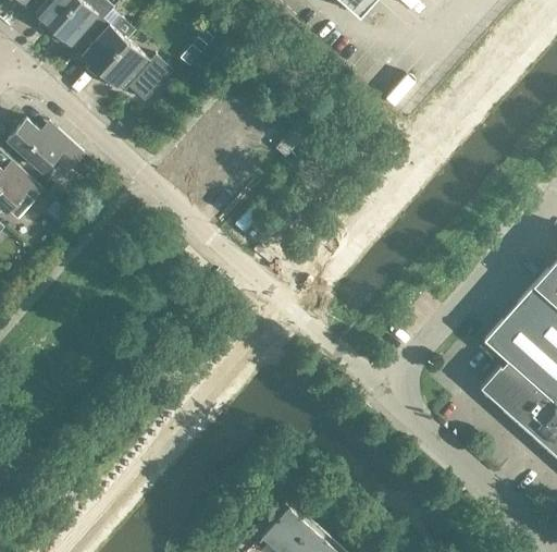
[(4,0),(11,5),(15,0),(16,0),(31,12),(40,0),(4,0)]
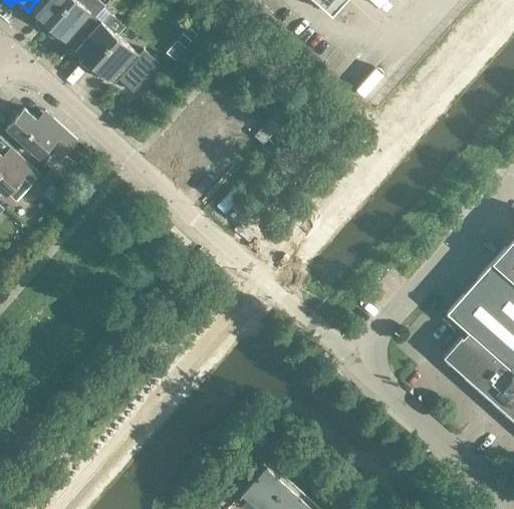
[(37,0),(28,11),(41,22),(36,28),(45,36),(75,2),(76,0),(37,0)]
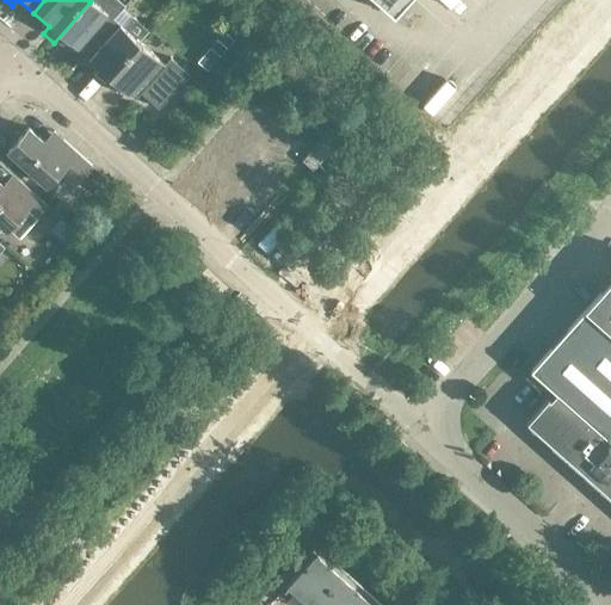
[(85,59),(115,25),(127,12),(113,0),(91,0),(90,2),(54,43),(65,51),(69,45),(85,59)]
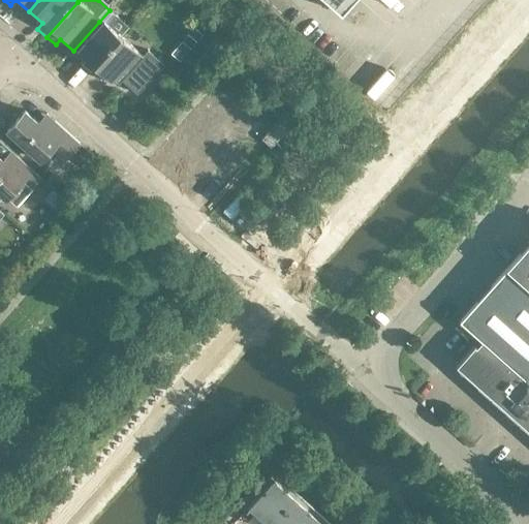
[(321,0),(343,19),(360,0),(321,0)]
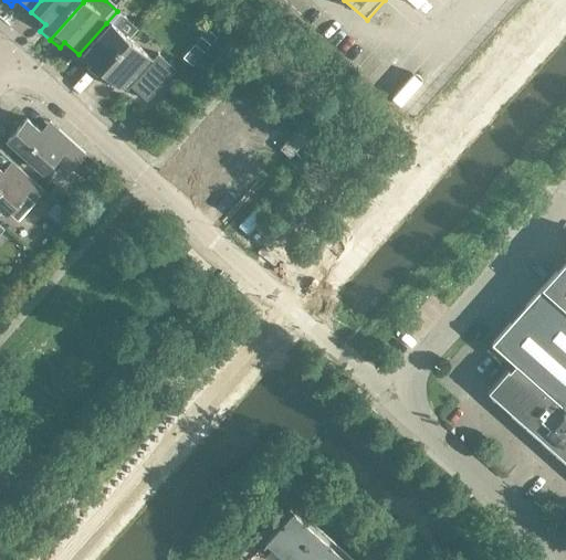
[(106,23),(79,54),(93,67),(87,73),(97,82),(130,44),(138,35),(124,21),(115,31),(106,23)]
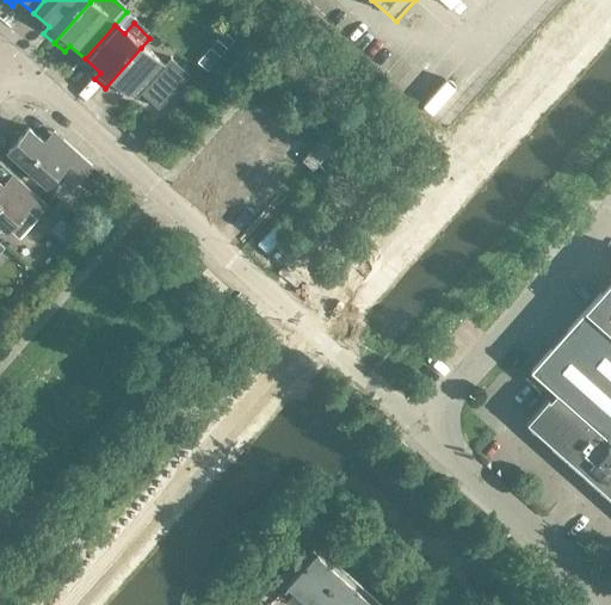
[(141,48),(105,88),(115,98),(121,92),(136,105),(142,99),(160,115),(190,81),(172,65),(166,71),(141,48)]
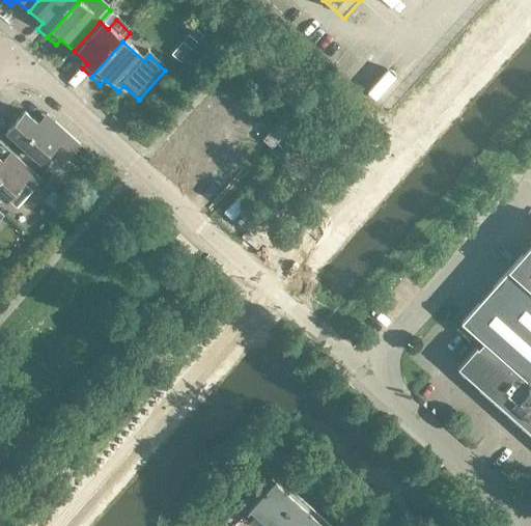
[(255,141),(268,151),(298,118),(285,107),(255,141)]
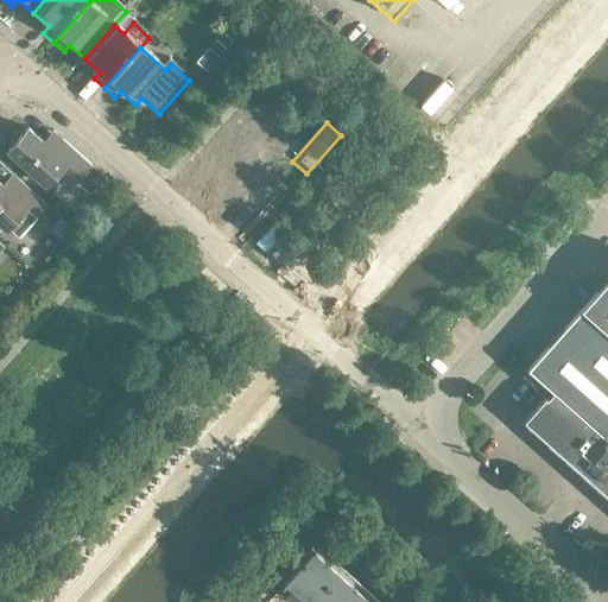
[(75,190),(93,171),(64,145),(55,156),(30,133),(10,157),(48,191),(61,177),(75,190)]
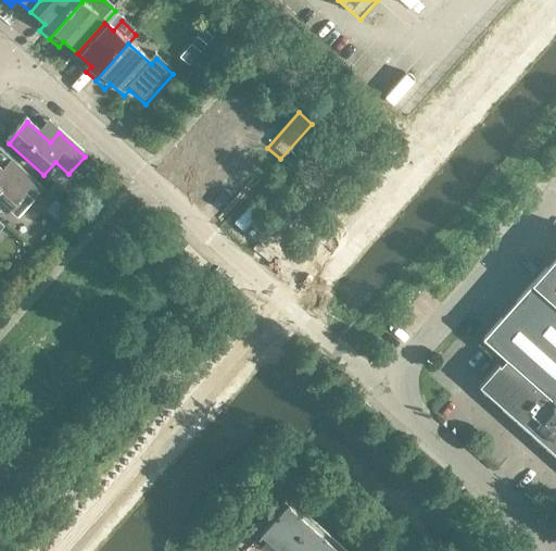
[(0,170),(0,208),(8,215),(25,195),(34,202),(42,192),(16,168),(9,178),(0,170)]
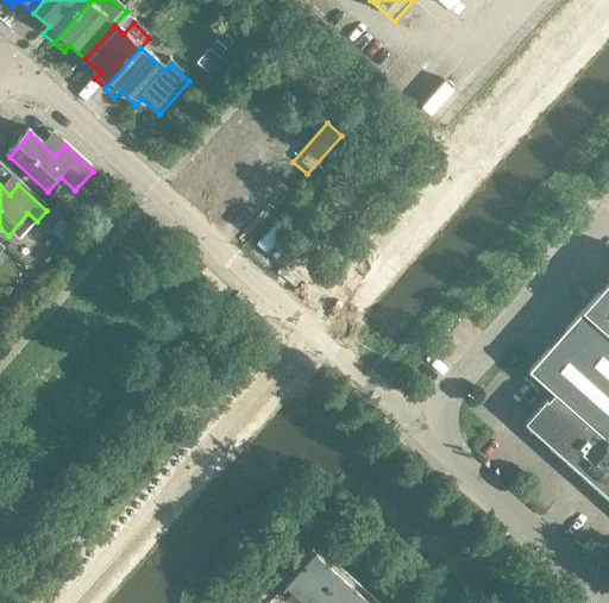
[(608,283),(583,313),(529,372),(554,396),(548,402),(546,401),(523,426),(554,453),(597,407),(608,418),(608,283)]
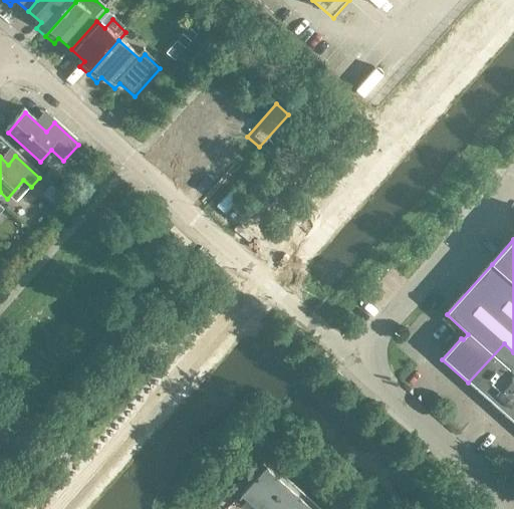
[(513,352),(504,343),(468,383),(513,423),(513,352)]
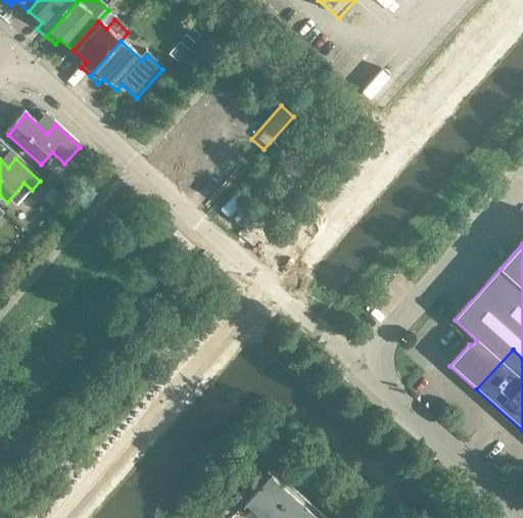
[(316,517),(272,477),(245,508),(255,517),(316,517)]
